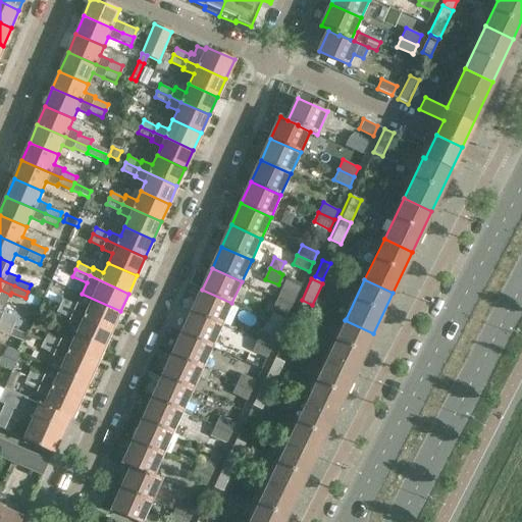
[(293,305),(298,295),(282,288),(277,298),(293,305)]
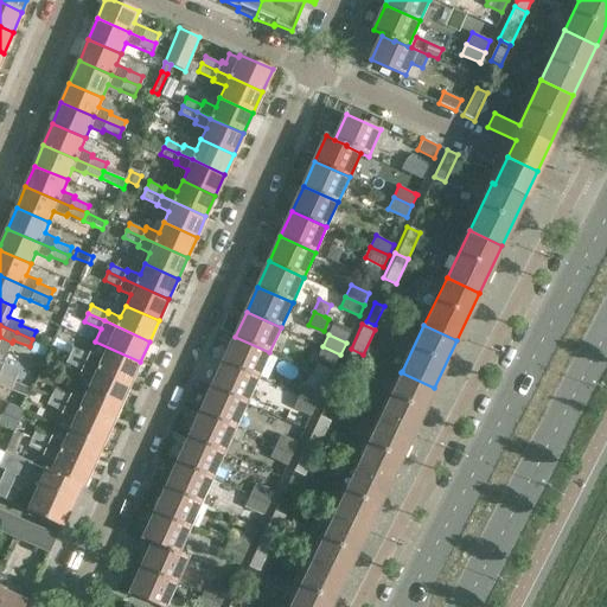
[(235,337),(223,362),(259,378),(269,352),(235,337)]
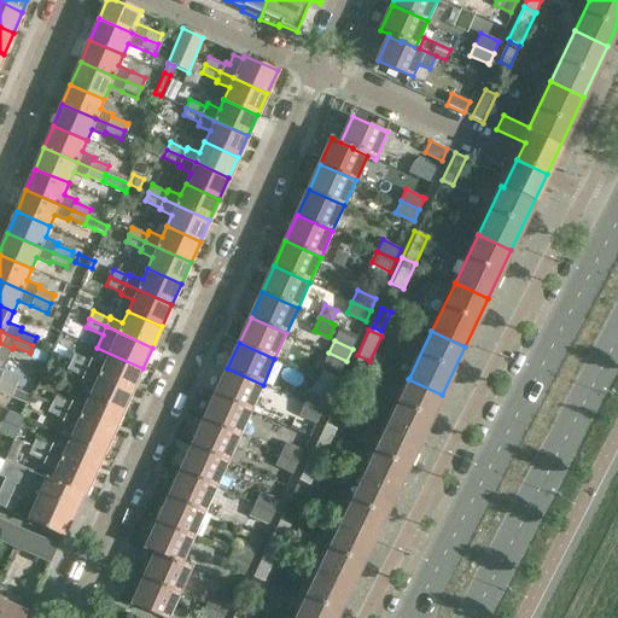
[(133,390),(143,368),(97,348),(91,361),(75,353),(70,361),(87,369),(133,390)]
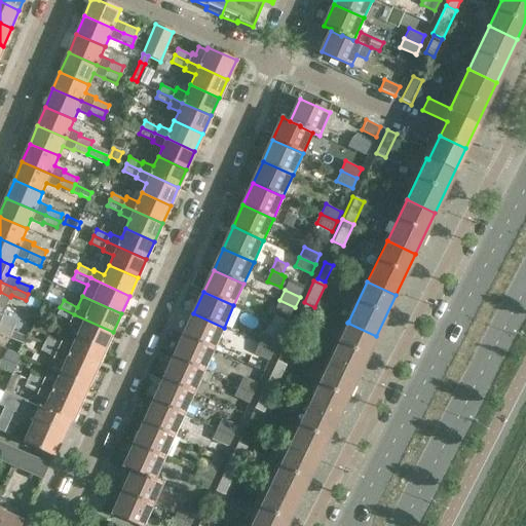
[(279,300),(274,309),(291,316),(295,307),(279,300)]
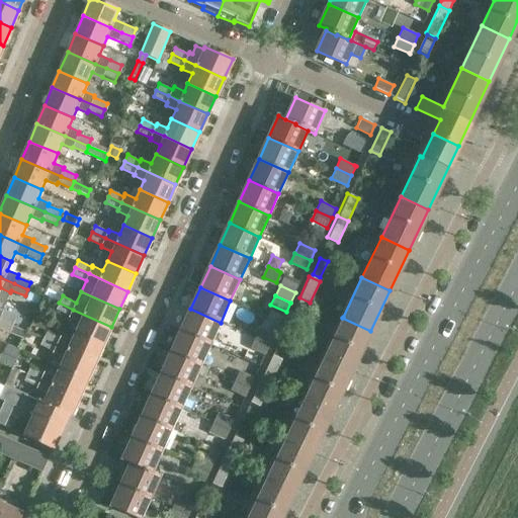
[(299,297),(288,320),(299,325),(310,303),(299,297)]
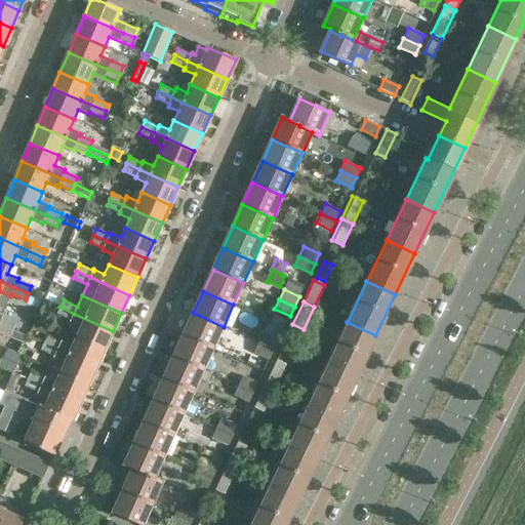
[(66,318),(70,321),(80,326),(76,335),(105,349),(113,331),(74,314),(59,307),(56,314),(66,318)]
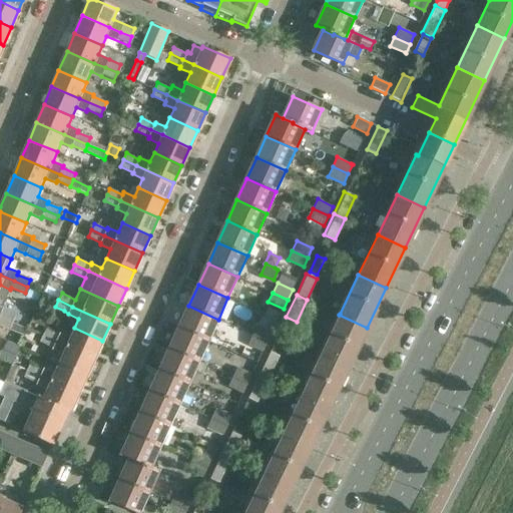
[(0,316),(13,322),(15,315),(2,310),(3,308),(0,306),(0,316)]
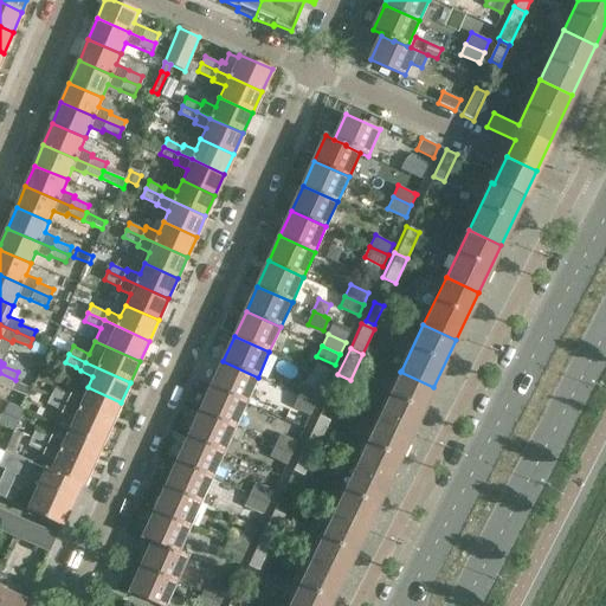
[(223,361),(212,386),(246,403),(258,378),(223,361)]
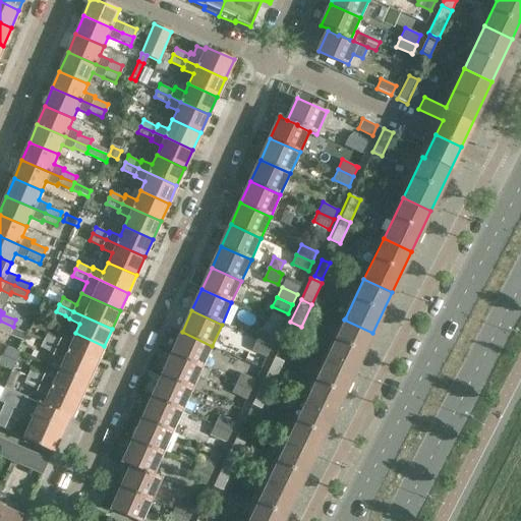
[(344,320),(325,360),(353,373),(372,333),(344,320)]
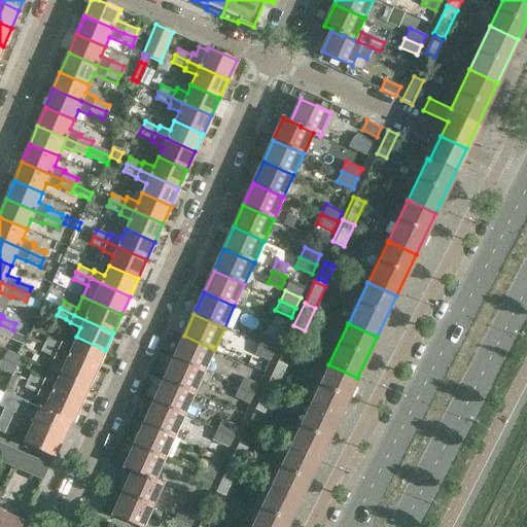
[(0,335),(9,340),(25,345),(28,338),(13,330),(0,324),(0,335)]
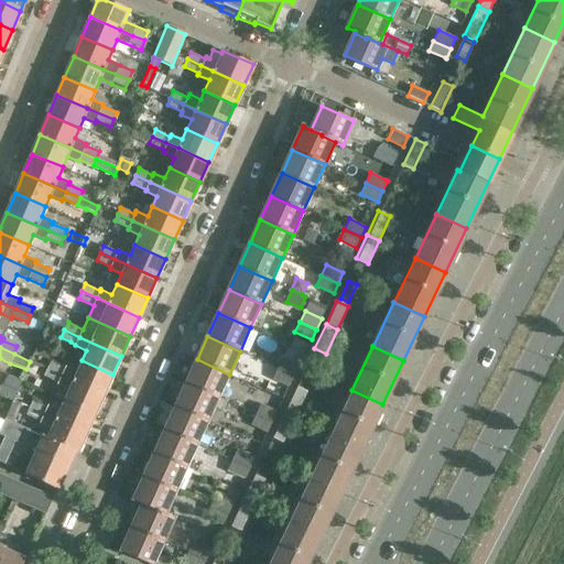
[(293,376),(299,364),(282,356),(277,368),(293,376)]
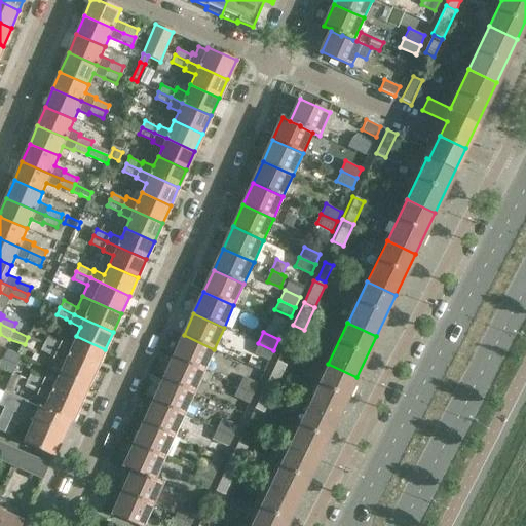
[(184,335),(174,358),(204,371),(214,349),(184,335)]
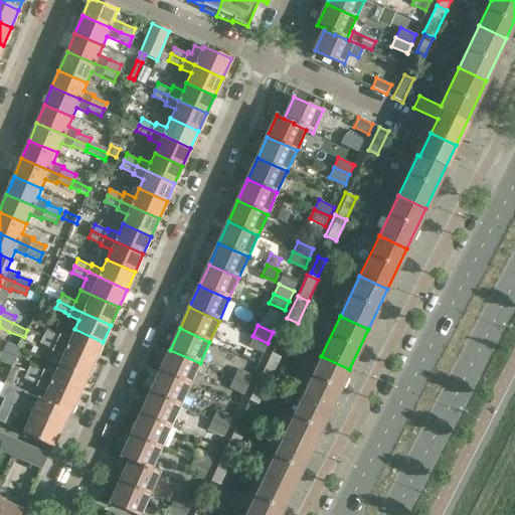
[(42,337),(56,343),(95,360),(103,342),(74,329),(70,339),(60,334),(59,336),(46,330),(42,337)]
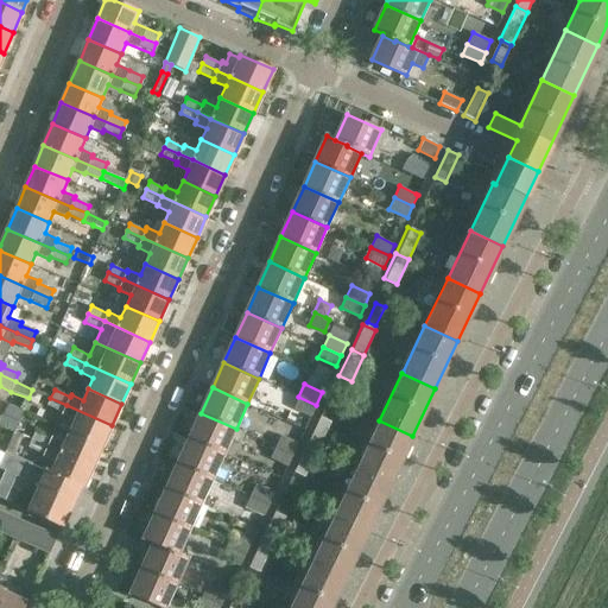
[(32,392),(27,401),(36,405),(40,396),(32,392)]
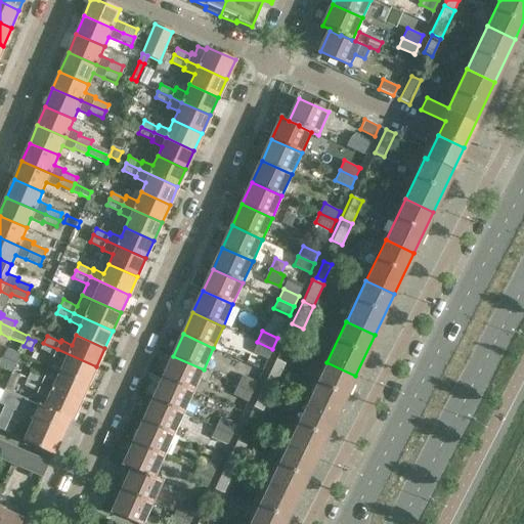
[(257,342),(253,350),(268,357),(272,349),(257,342)]
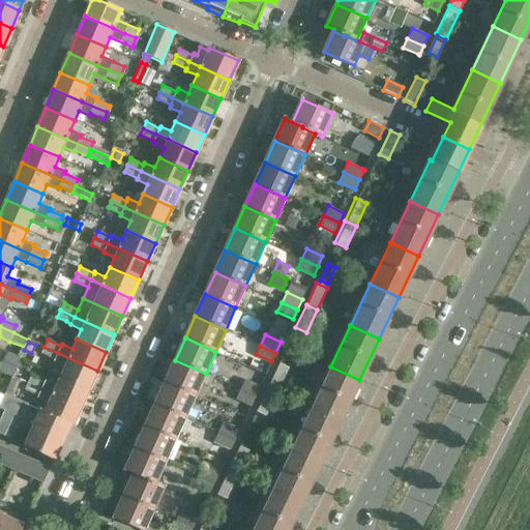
[(41,353),(55,359),(54,361),(64,366),(60,376),(89,389),(97,371),(58,353),(43,347),(41,353)]
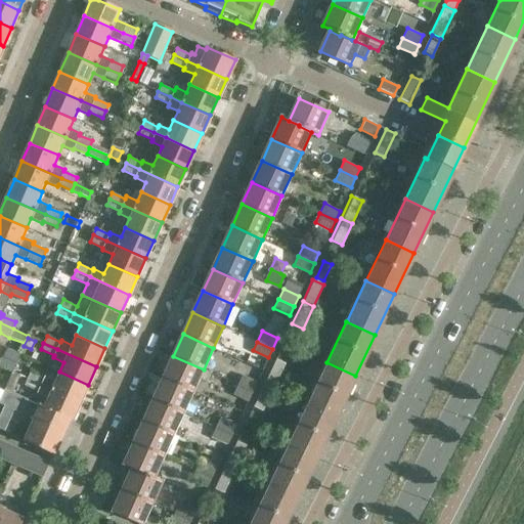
[(173,356),(164,378),(193,391),(199,379),(208,383),(212,373),(204,369),(173,356)]
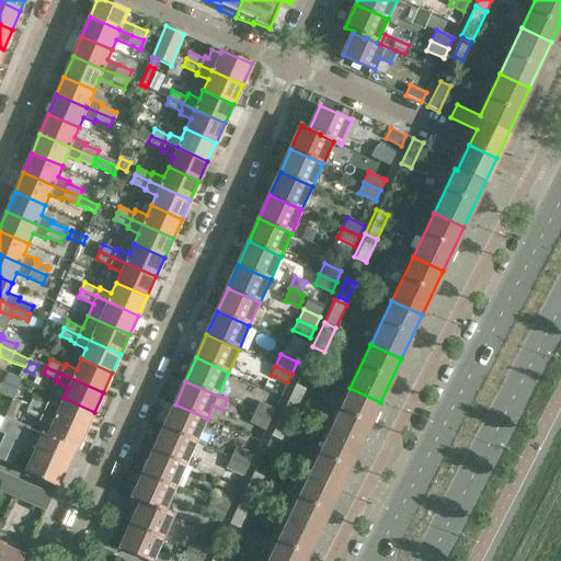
[(0,384),(0,382),(0,391),(13,398),(16,390),(0,384)]
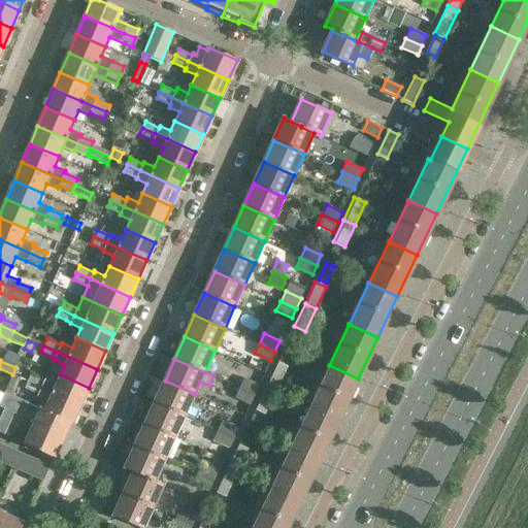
[(276,391),(288,368),(276,363),(266,386),(276,391)]
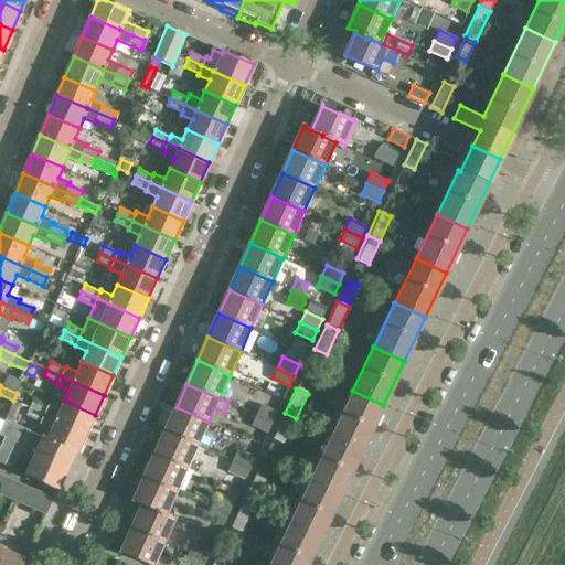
[(352,391),(331,435),(361,449),(383,405),(352,391)]
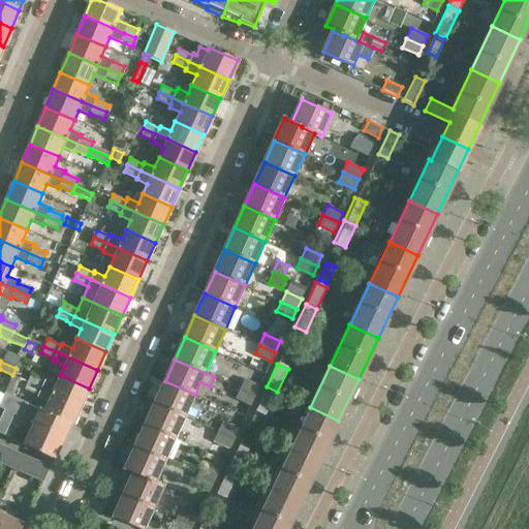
[(12,375),(5,392),(11,395),(20,378),(12,375)]
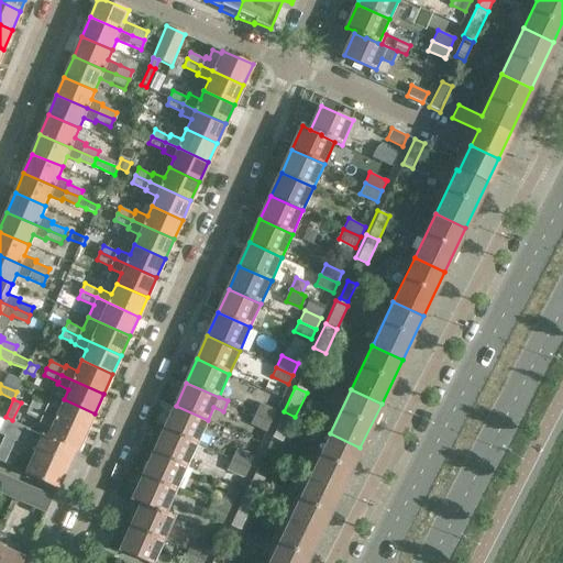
[(30,407),(44,414),(86,432),(95,414),(64,399),(59,409),(48,404),(47,406),(33,399),(30,407)]
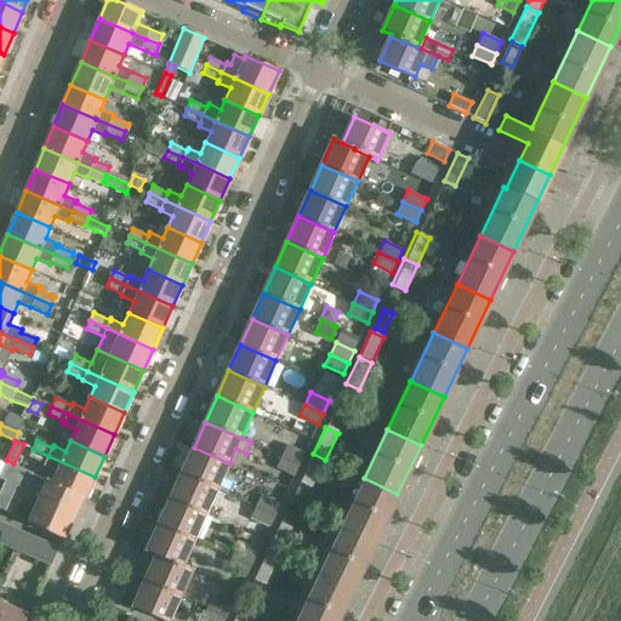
[(298,465),(305,451),(286,443),(280,456),(298,465)]
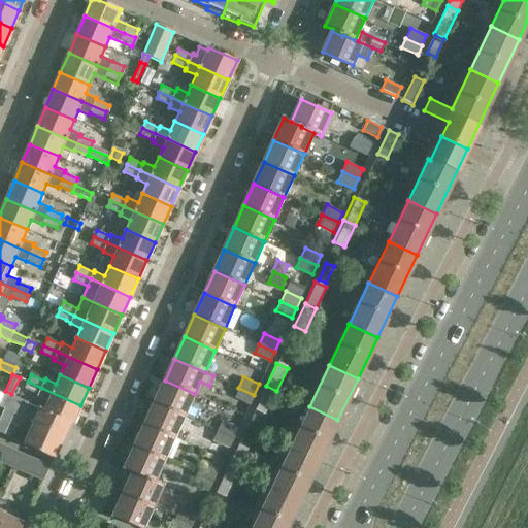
[(165,381),(155,402),(185,416),(195,394),(165,381)]
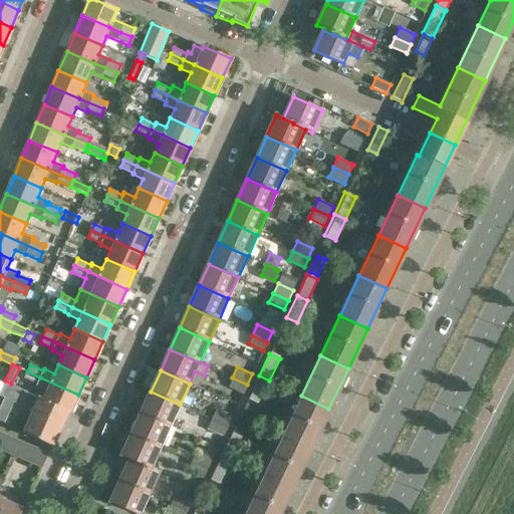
[(23,378),(37,384),(36,386),(46,391),(42,399),(68,411),(70,412),(78,395),(40,377),(27,371),(23,378)]
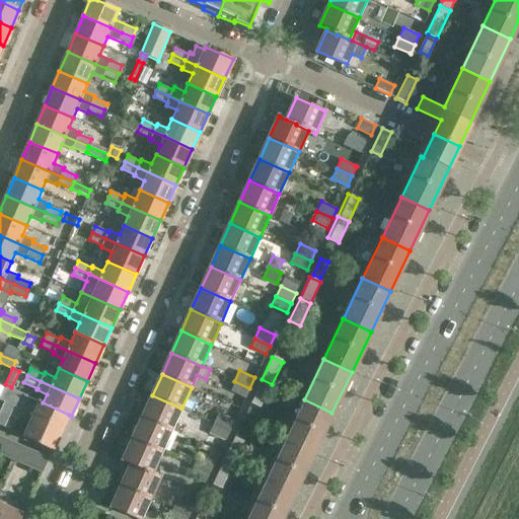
[(262,379),(249,405),(260,411),(272,384),(262,379)]
